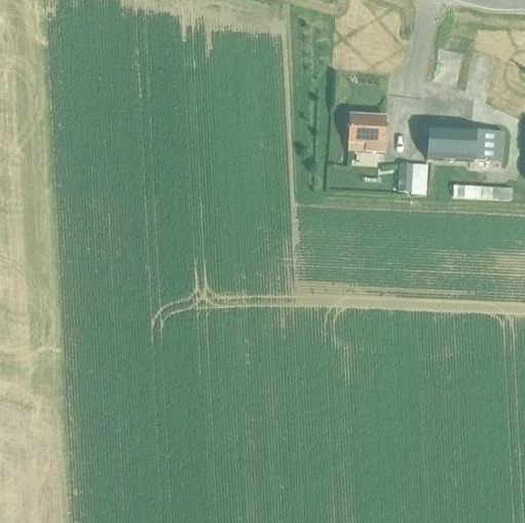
[(348,150),(384,152),(385,117),(350,115),(348,150)]
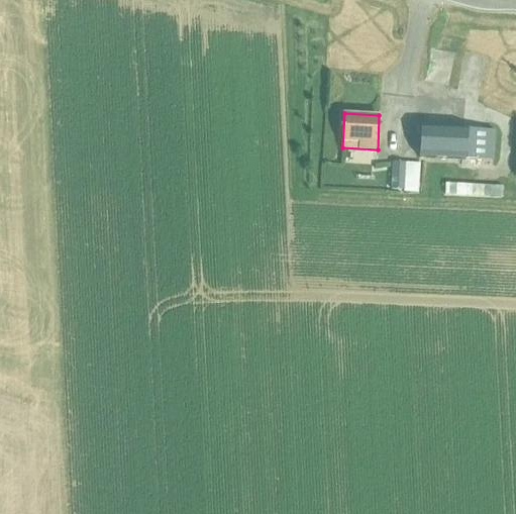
[(420,155),(493,159),(495,128),(421,125),(420,155)]
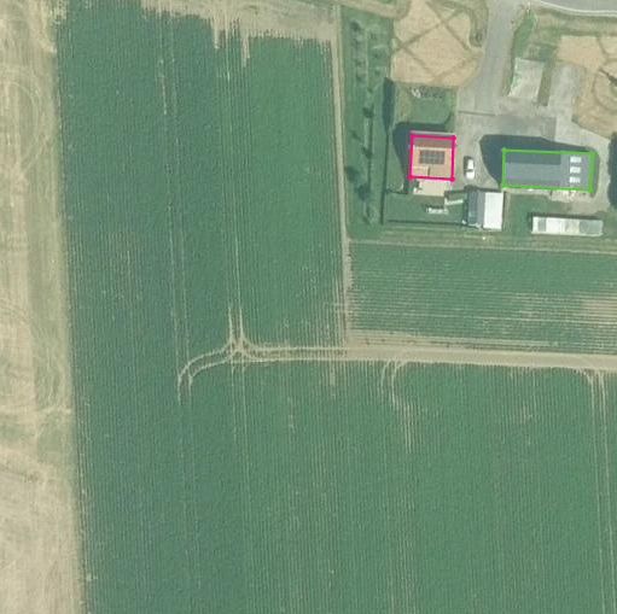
[(469,223),(484,224),(485,192),(471,192),(469,223)]
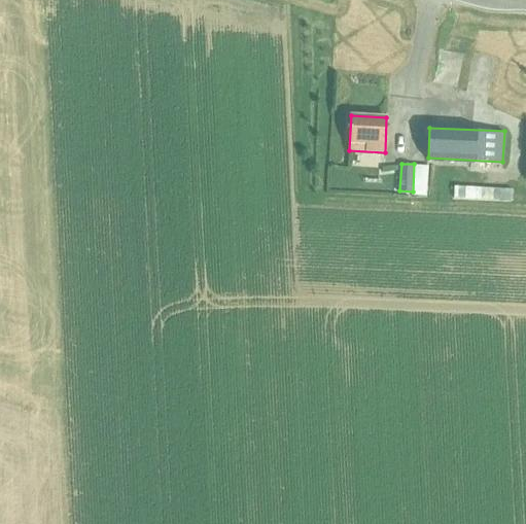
[(426,165),(414,164),(413,191),(425,193),(426,165)]
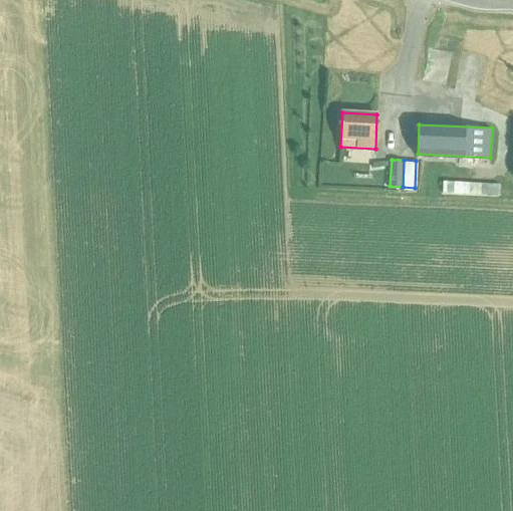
[(445,180),(444,191),(501,195),(501,184),(445,180)]
